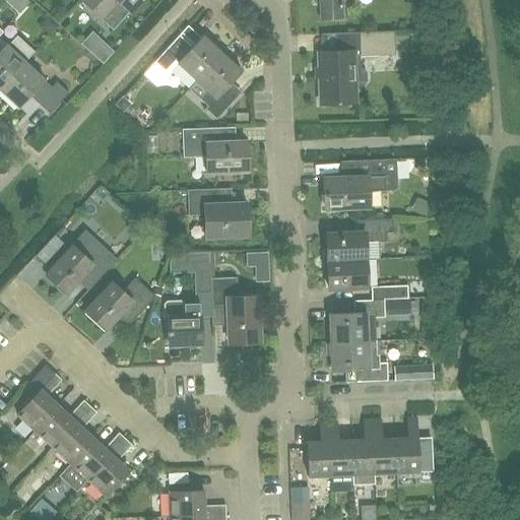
[(130,12),(141,0),(82,0),(81,1),(103,20),(119,2),(130,12)]
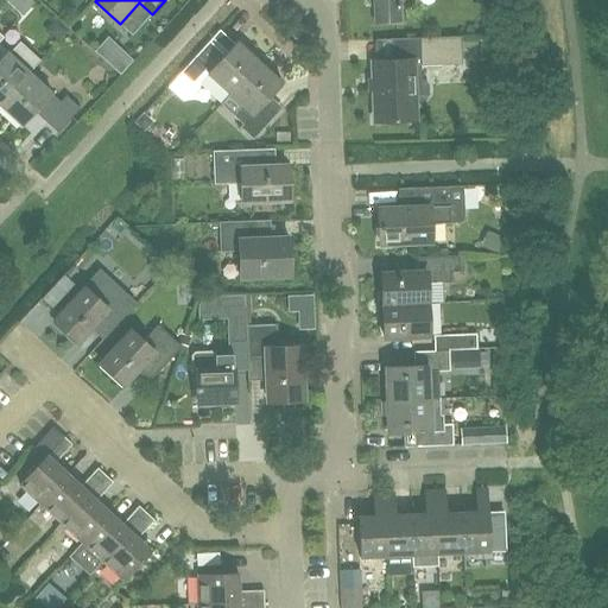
[(373,0),(374,23),(398,21),(398,1),(399,0),(373,0)]
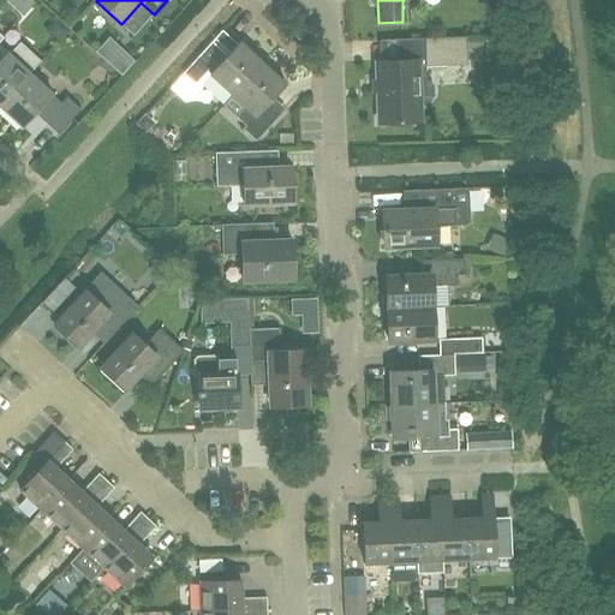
[(7,54),(0,47),(0,41),(3,39),(0,35),(0,106),(29,75),(41,61),(19,42),(7,54)]
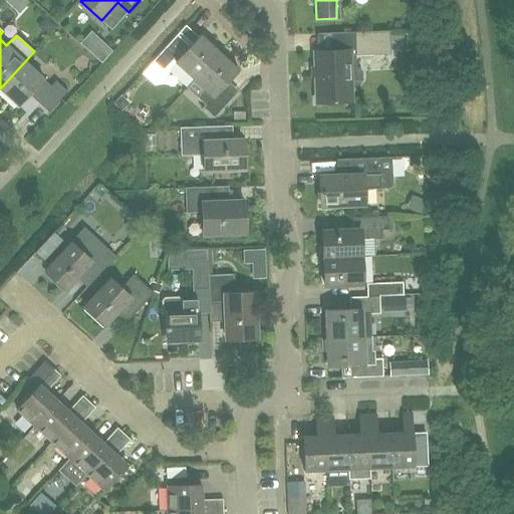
[(359,54),(390,53),(389,30),(329,33),(330,51),(314,51),(317,103),(350,102),(349,83),(358,83),(361,79),(361,72),(357,69),(349,69),(348,54),(359,53),(359,54)]
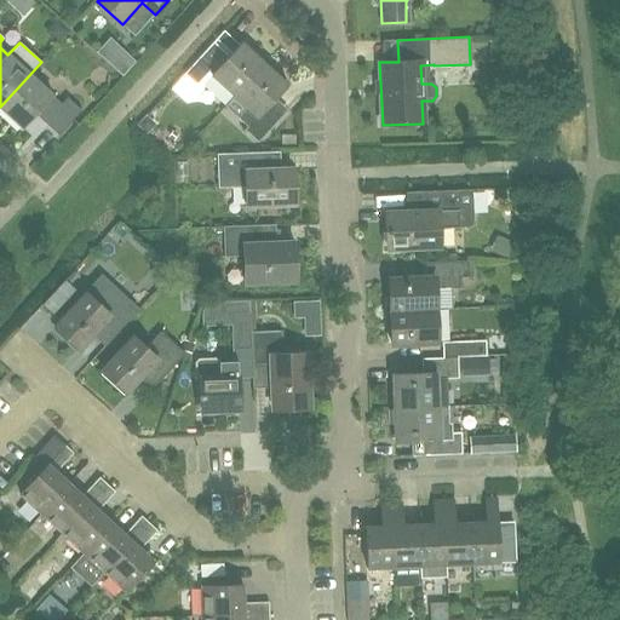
[(506,59),(505,40),(489,40),(491,59),(506,59)]
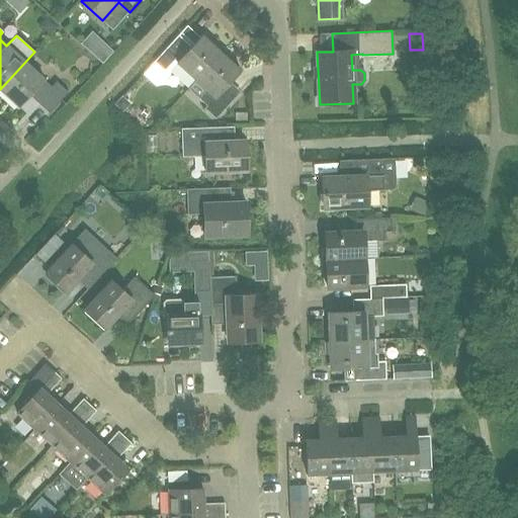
[(221,54),(201,35),(185,53),(172,40),(153,62),(163,71),(173,60),(195,80),(221,54)]
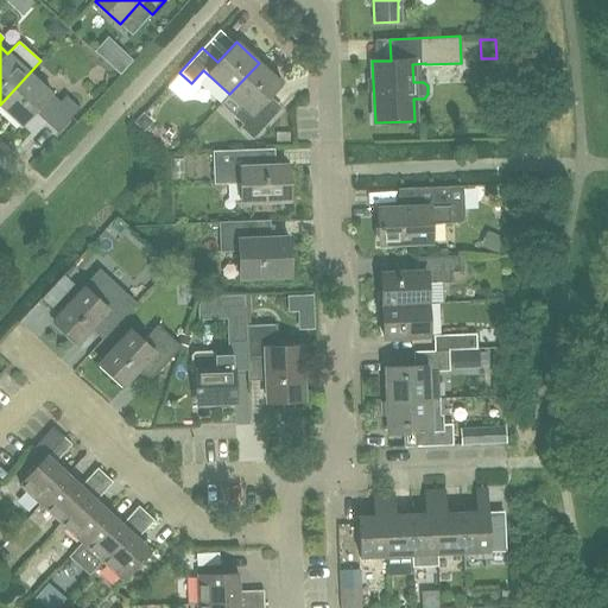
[(252,138),(274,114),(261,102),(280,82),(259,63),(229,94),(251,114),(239,126),(252,138)]
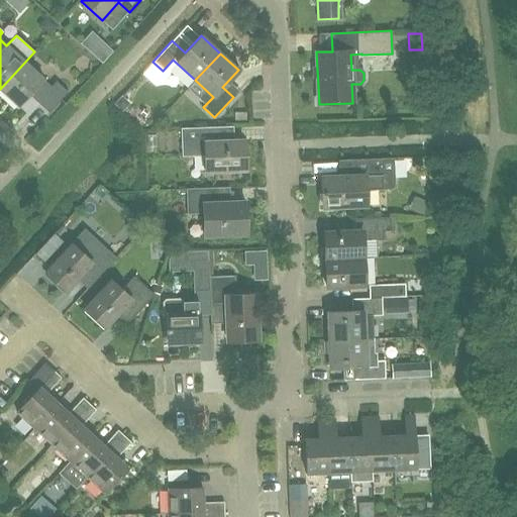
[(50,87),(24,63),(0,89),(0,90),(18,107),(28,95),(48,113),(67,92),(56,82),(50,87)]
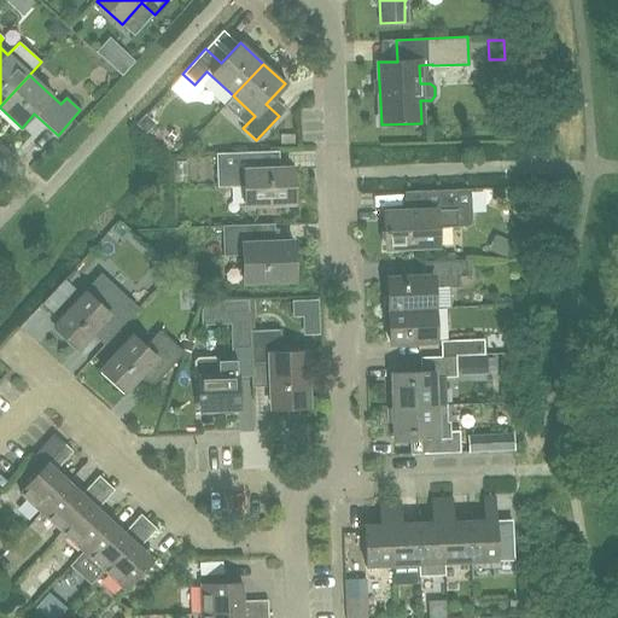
[(145,115),(136,126),(147,134),(156,124),(146,115),(145,115)]
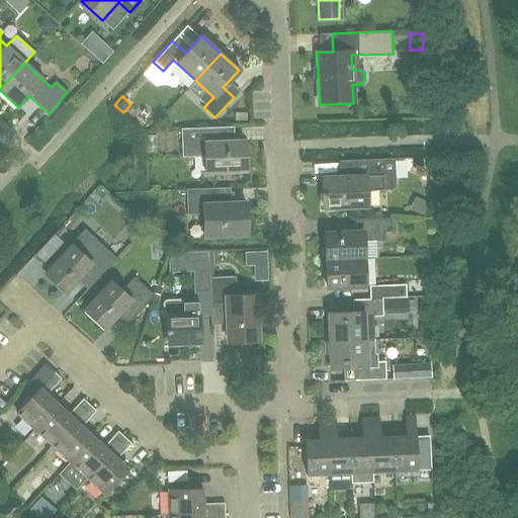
[(216,142),(214,127),(180,128),(181,157),(204,156),(205,171),(244,170),(243,141),(216,142)]
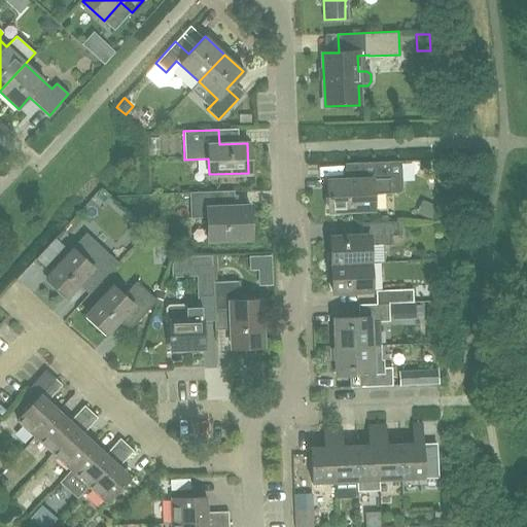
[(329,212),(373,210),(372,195),(399,194),(402,189),(401,162),(354,164),(355,179),(327,180),(329,212)]
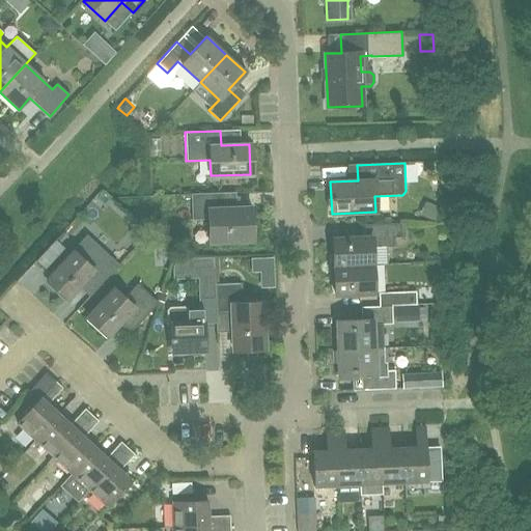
[(234,207),(233,191),(190,193),(191,218),(207,218),(208,241),(252,240),(251,206),(234,207)]
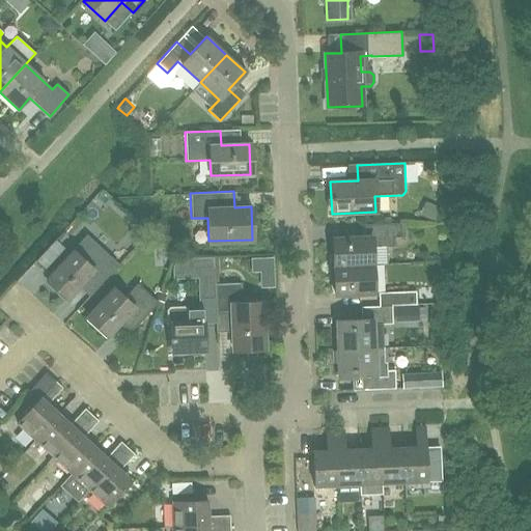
[(435,221),(441,208),(425,201),(419,215),(435,221)]
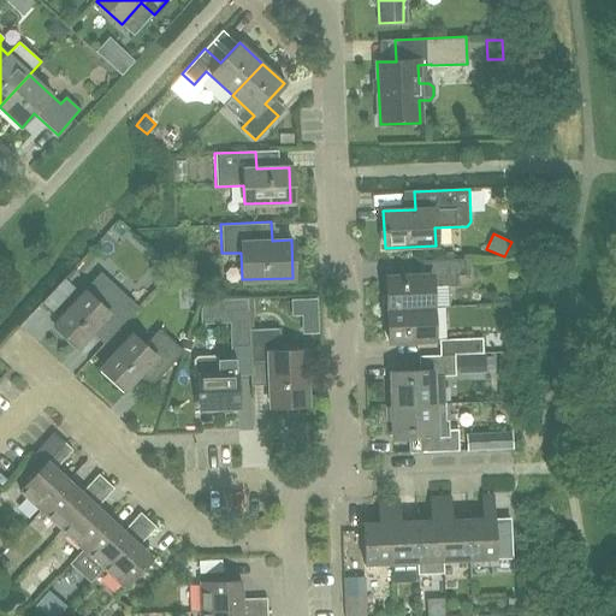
[(388,311),(433,309),(432,288),(457,286),(457,276),(467,276),(466,259),(422,260),(422,276),(386,277),(388,311)]
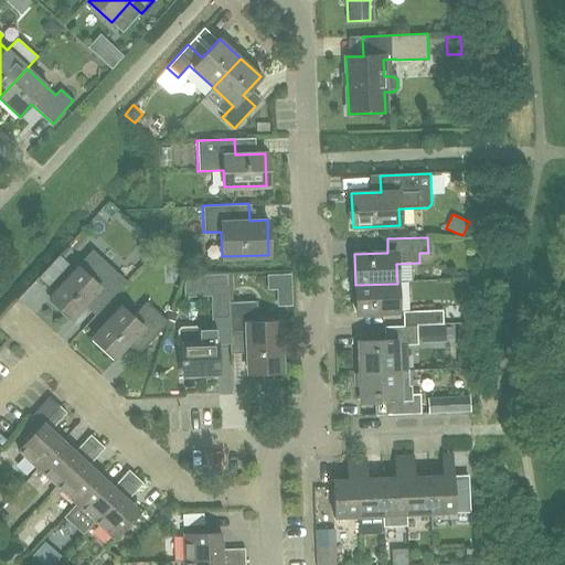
[(100,309),(126,283),(103,262),(88,277),(77,267),(50,298),(71,317),(88,298),(100,309)]
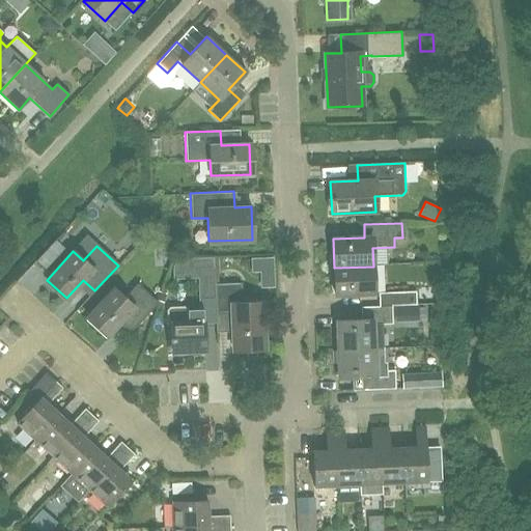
[(335,296),(374,294),(373,267),(334,268),(335,296)]
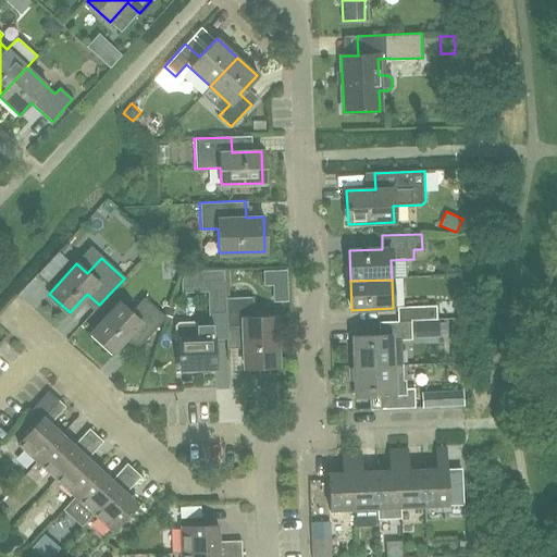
[(208,313),(224,312),(224,298),(223,281),(207,281),(208,313)]
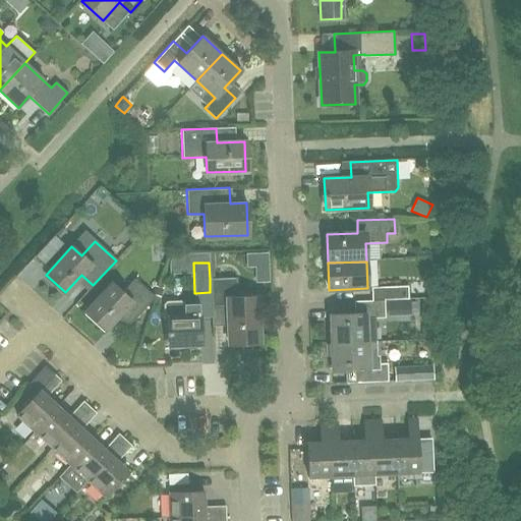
[(84,311),(105,330),(121,312),(131,322),(155,296),(135,278),(122,292),(111,282),(84,311)]
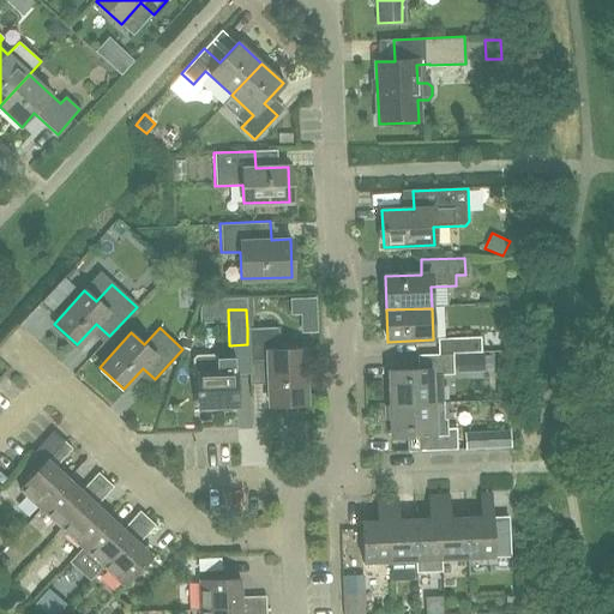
[(278,350),(277,327),(247,329),(247,344),(248,384),(268,383),(269,403),(306,402),(304,350),(278,350)]
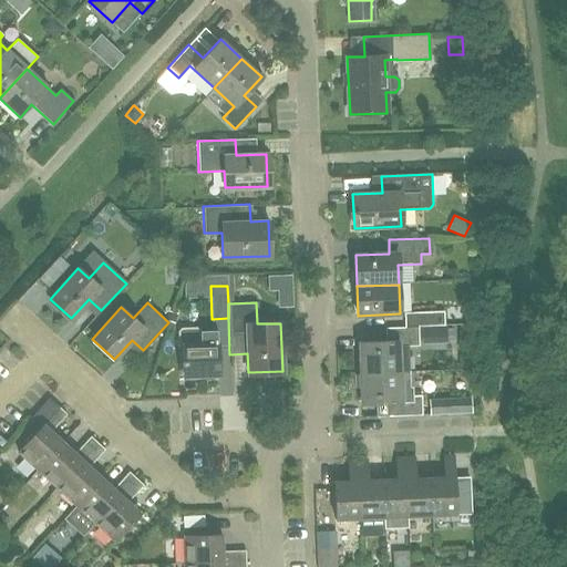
[(404,328),(418,328),(431,327),(432,327),(444,327),(443,312),(403,313),(404,328)]
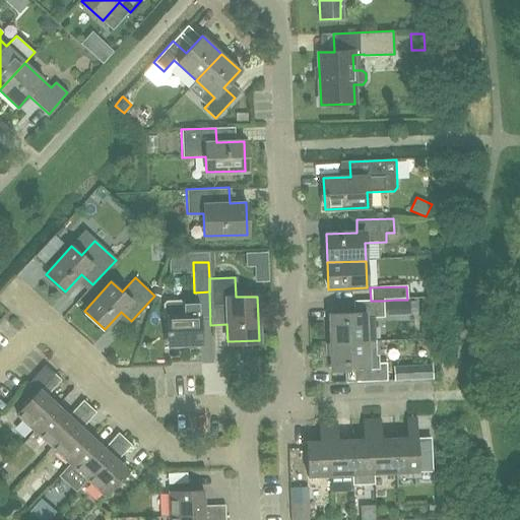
[(182,303),(180,300),(166,301),(163,303),(164,313),(167,316),(168,344),(199,342),(198,302),(182,303)]
